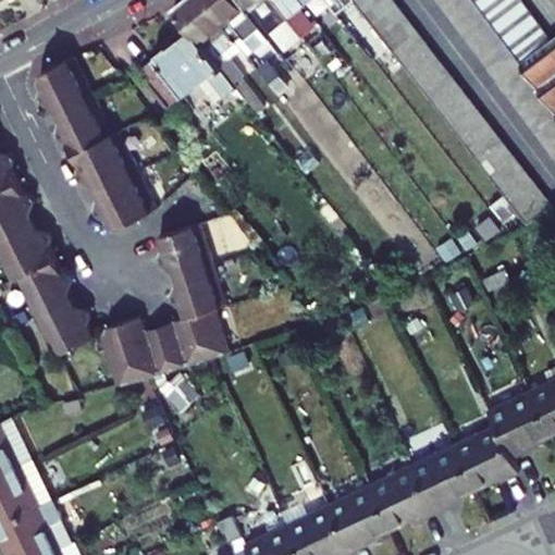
[(235,42),(200,0),(184,0),(172,10),(189,32),(219,69),(233,87),(243,78),(225,56),(222,59),(219,56),(235,42)]
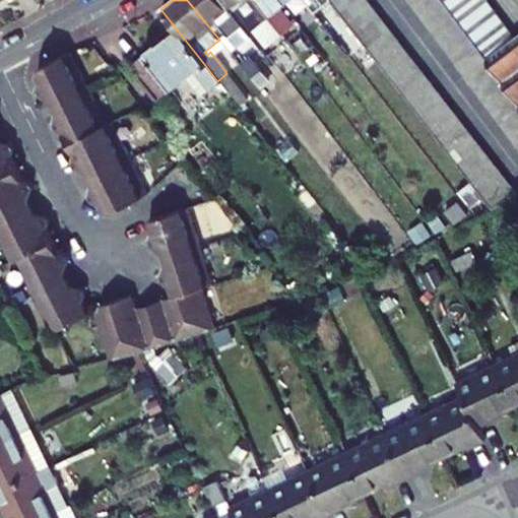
[(241,25),(219,0),(187,0),(219,40),(224,47),(227,44),(227,37),(241,25)]
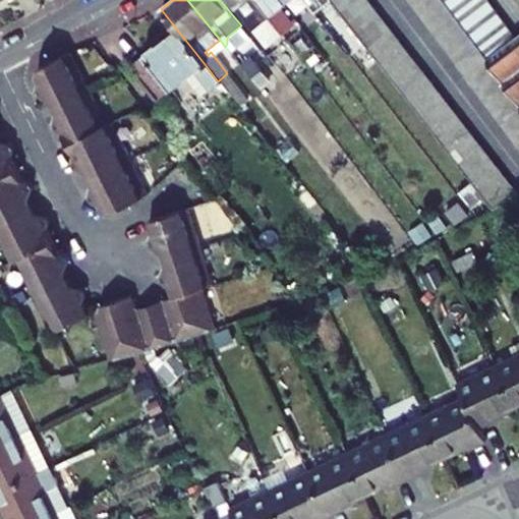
[(226,0),(266,49),(282,37),(252,0),(226,0)]
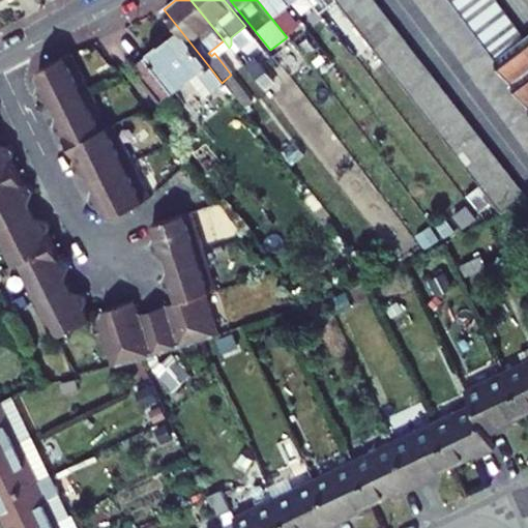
[(257,0),(287,37),(295,30),(288,20),(280,13),(288,6),(283,0),(257,0)]
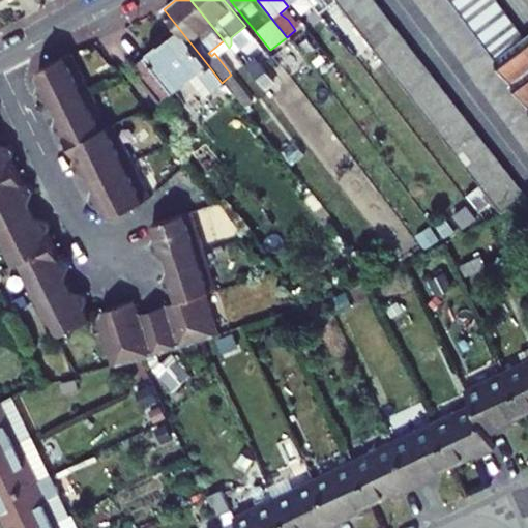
[(308,0),(320,15),(336,1),(334,0),(308,0)]
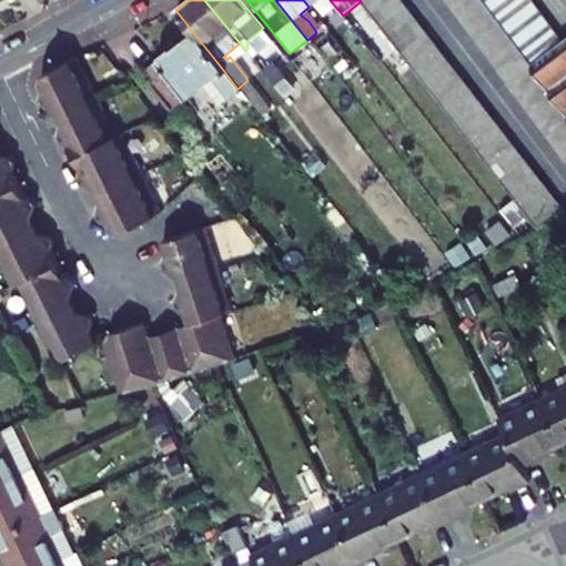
[(373,0),(365,7),(374,19),(396,0),(373,0)]
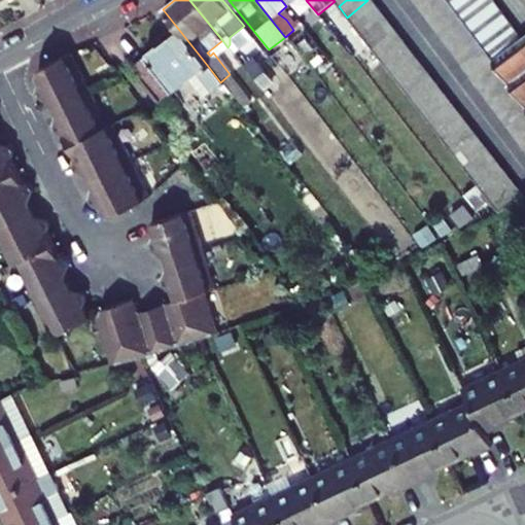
[(355,28),(378,10),(370,0),(368,0),(347,18),(355,28)]
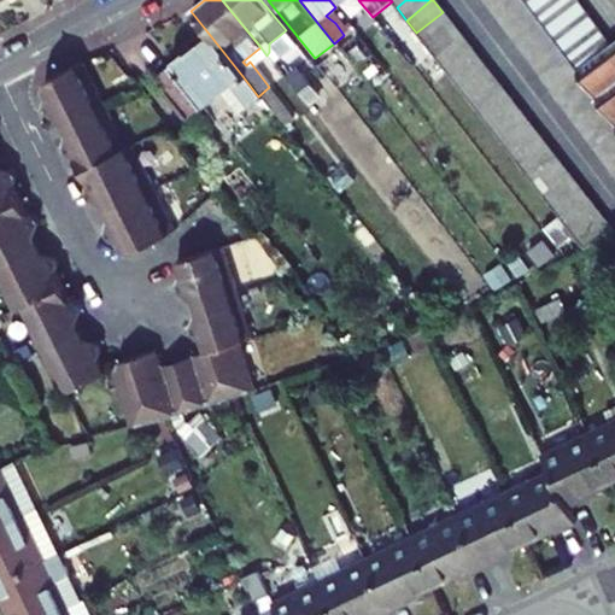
[(484,0),(482,1),(492,13),(509,0),(484,0)]
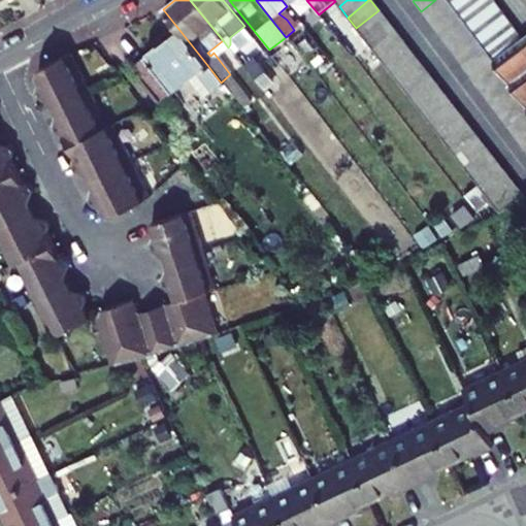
[(435,0),(421,11),(429,23),(452,5),(448,0),(435,0)]
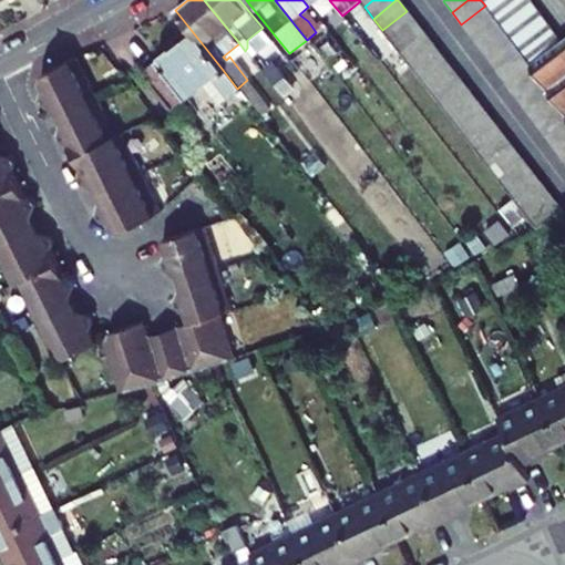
[(495,19),(519,0),(494,0),(486,7),(494,18),(495,19)]
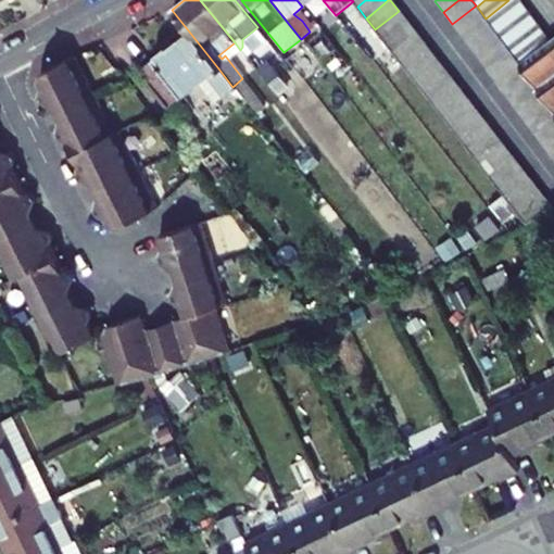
[(493,29),(523,8),(516,0),(508,0),(486,19),(493,28),(493,29)]
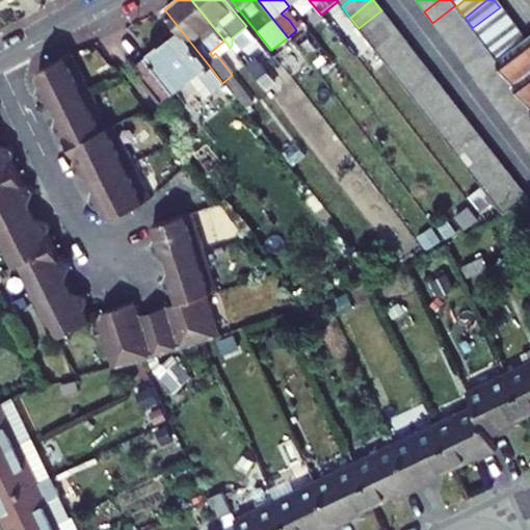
[(432,23),(441,33),(464,17),(456,6),(455,5),(432,23)]
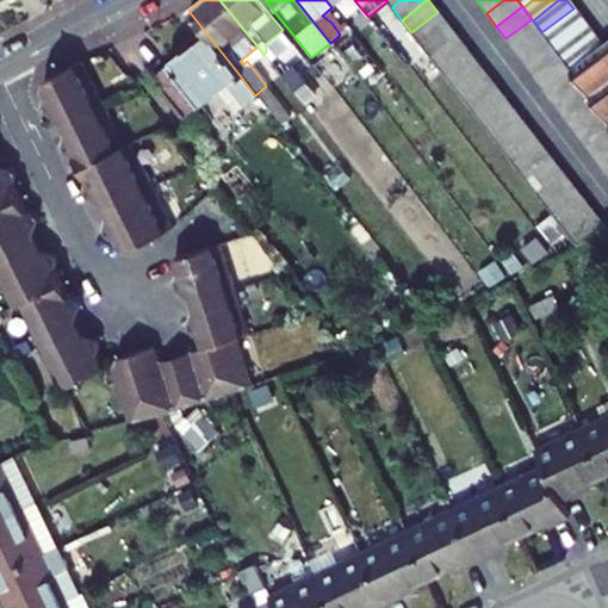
[(552,45),(583,22),(574,8),(541,32),(551,44),(552,45)]
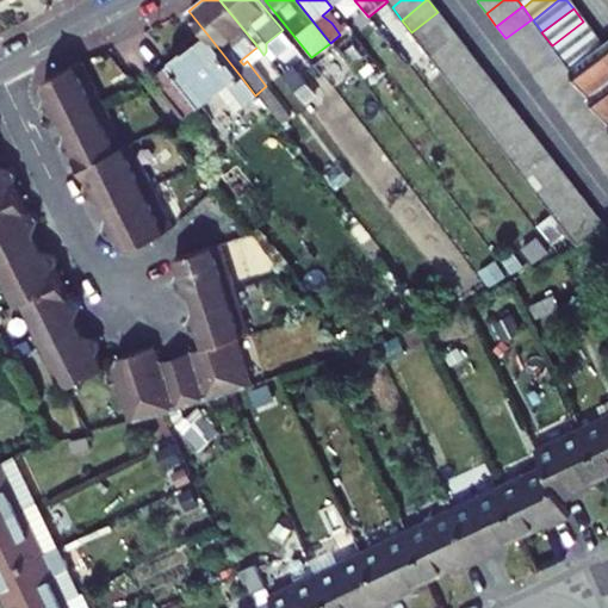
[(421,45),(447,24),(438,12),(411,32),(421,45)]
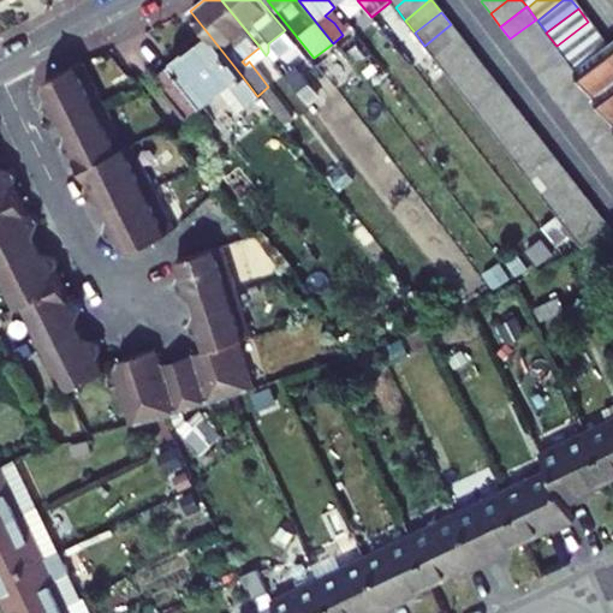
[(510,39),(519,52),(546,31),(537,21),(536,19),(510,39)]
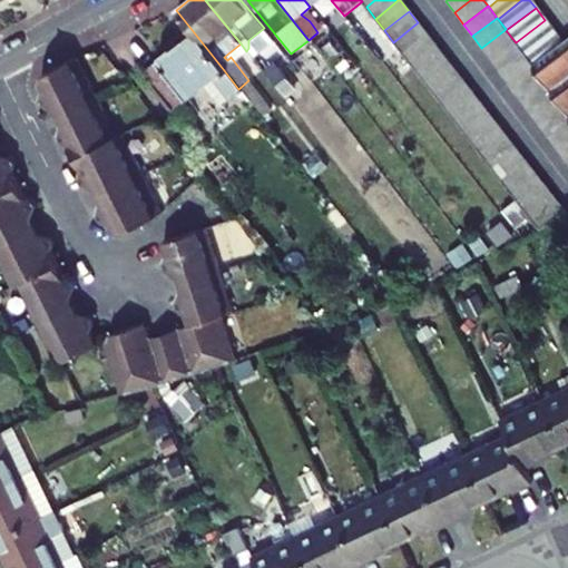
[(524,54),(554,31),(545,20),(516,42),(524,52),(524,54)]
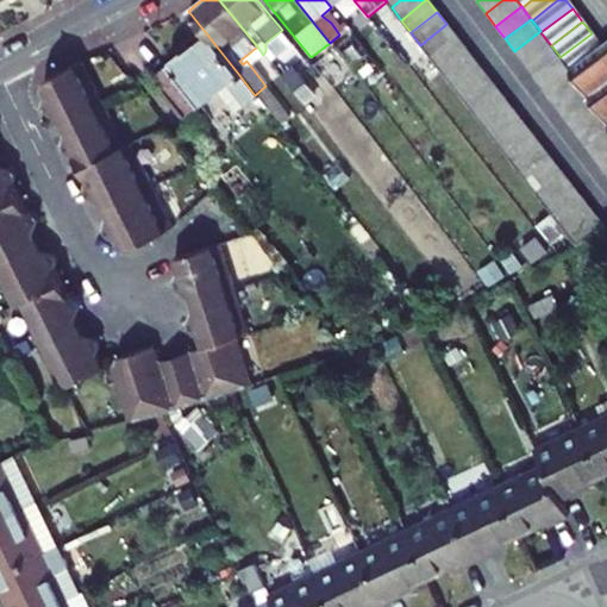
[(430,57),(456,37),(446,24),(420,45),(430,57)]
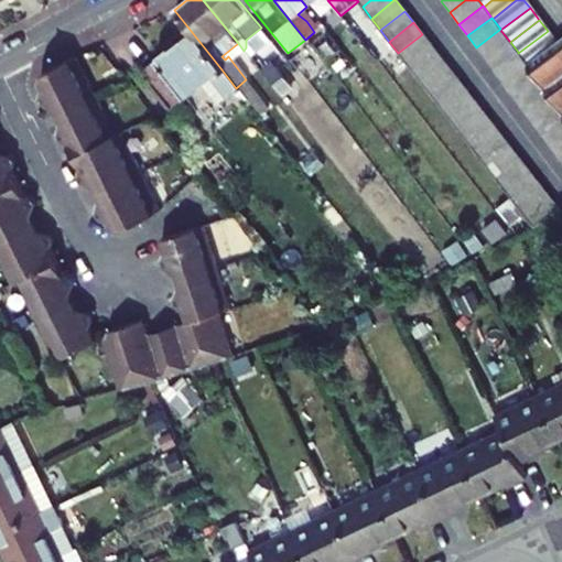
[(244,51),(249,58),(271,41),(261,28),(246,40),(246,47),(244,51)]
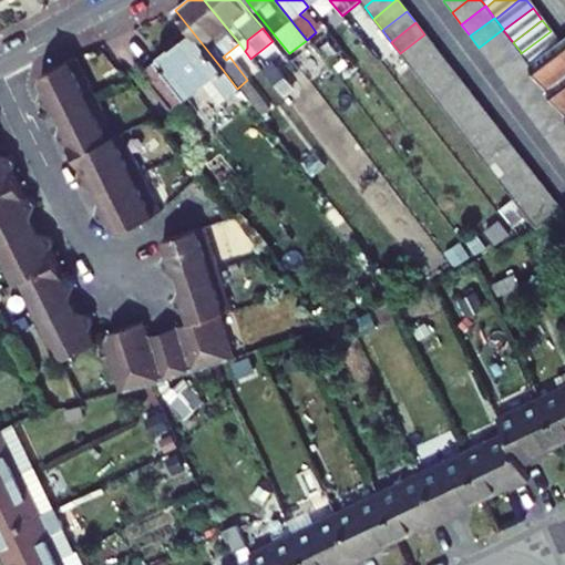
[(479,48),(488,59),(512,41),(503,30),(503,29),(479,48)]
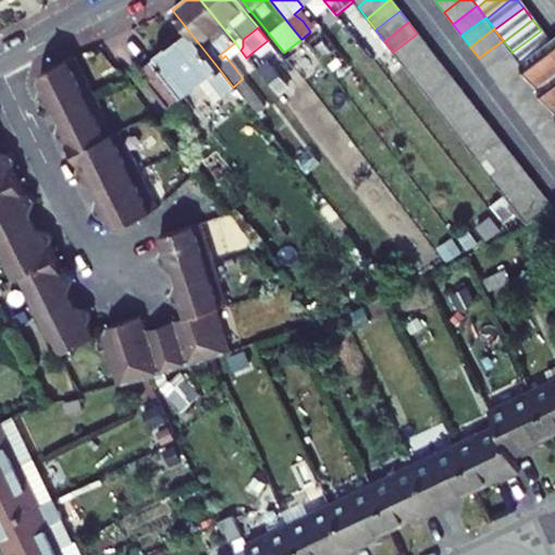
[(521,64),(551,44),(541,31),(512,52),(520,63),(521,64)]
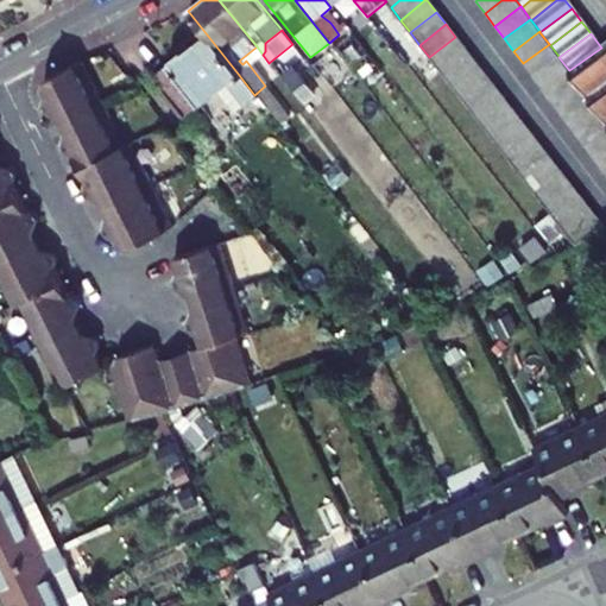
[(239,75),(207,35),(166,67),(199,107),(218,92),(227,84),(244,107),(256,96),(254,95),(239,75)]
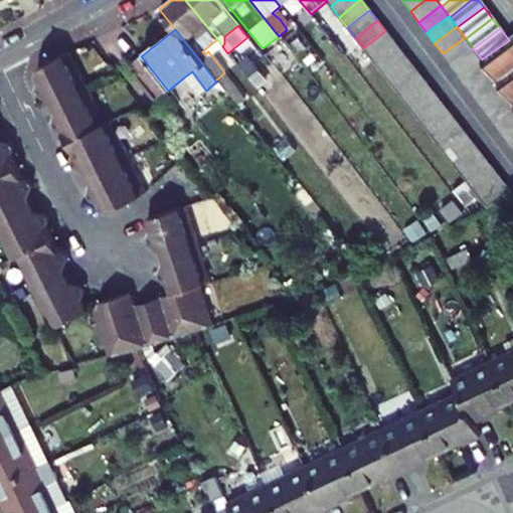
[(283,41),(299,63),(313,52),(296,31),(283,41)]
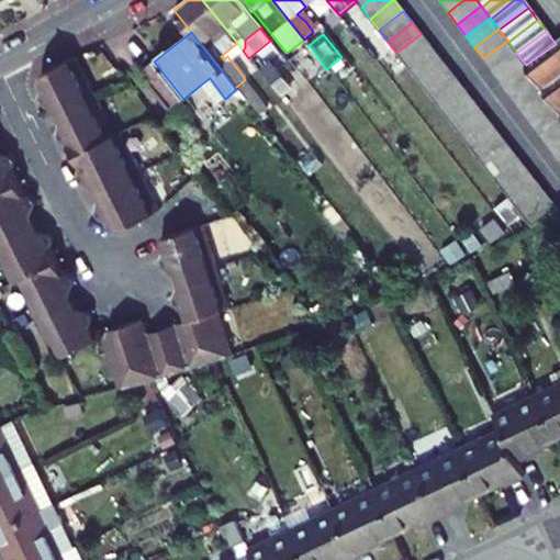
[(405,64),(429,45),(421,34),(396,53),(405,64)]
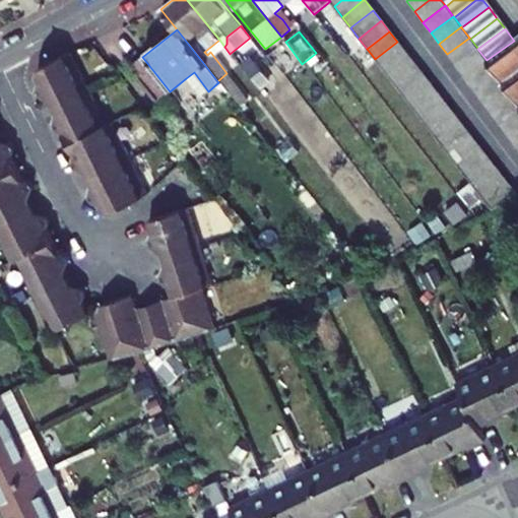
[(517,37),(514,41),(487,60),(493,69),(501,80),(509,90),(517,102),(517,103),(517,37)]
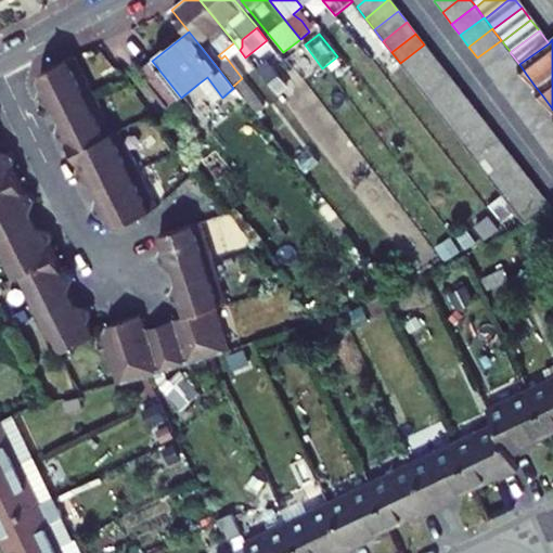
[(477,58),(485,69),(510,51),(502,41),(501,40),(477,58)]
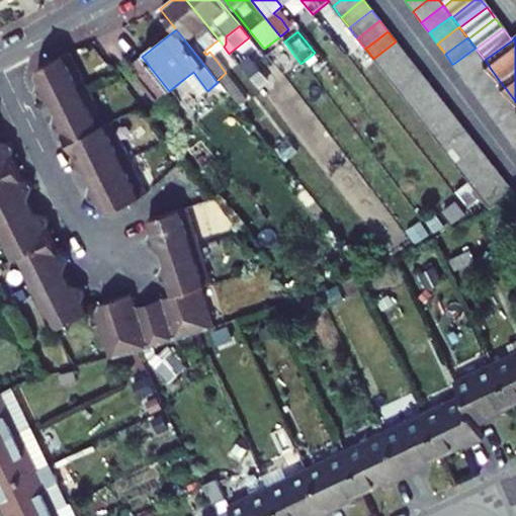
[(275,49),(292,71),(301,64),(284,41),(275,49)]
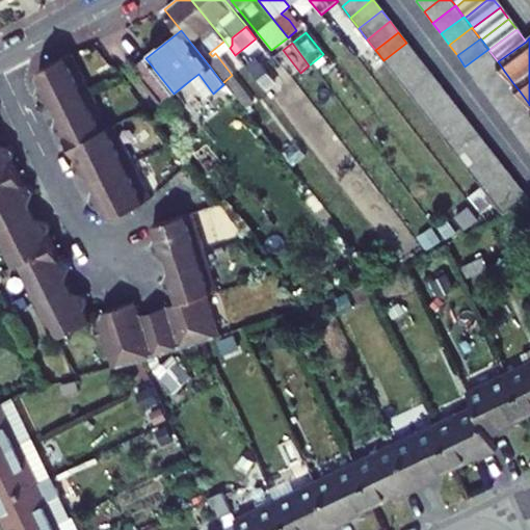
[(392,72),(415,54),(406,43),(383,60),(392,72)]
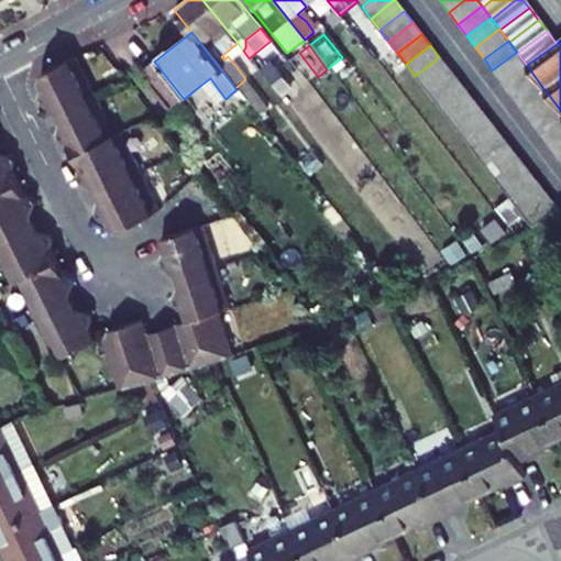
[(492,70),(501,81),(526,64),(517,53),(517,52),(492,70)]
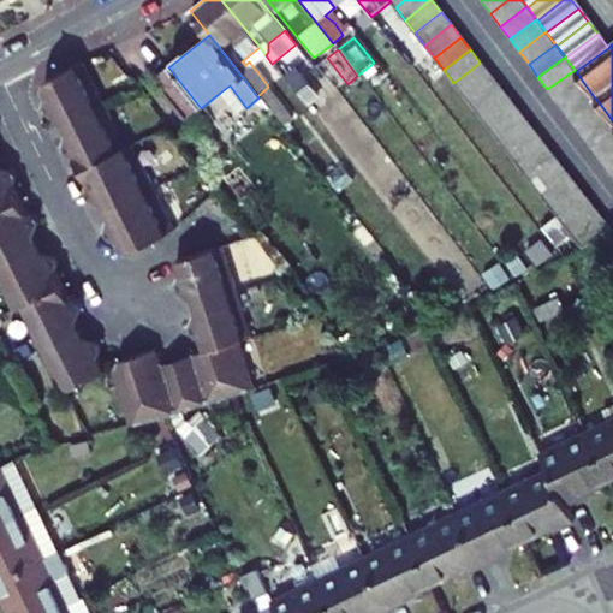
[(463,95),(489,75),(480,63),(453,83),(463,95)]
